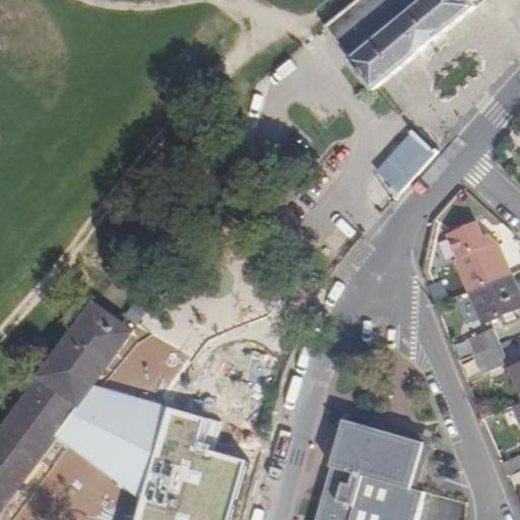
[(371,95),(477,11),(471,3),(475,0),(361,0),(322,30),(347,62),(345,64),(371,95)]
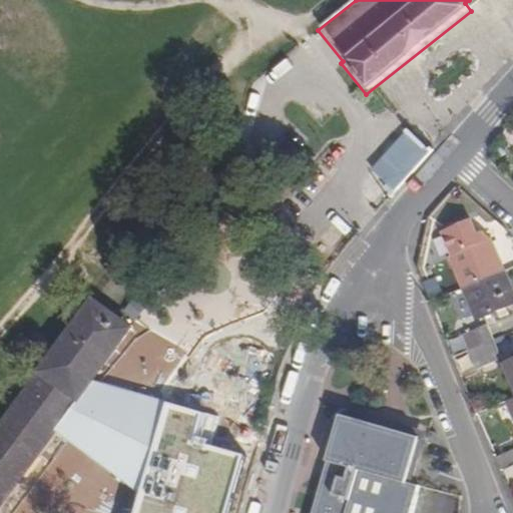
[(392,200),(432,157),(410,134),(375,174),(391,189),(387,194),(392,200)]
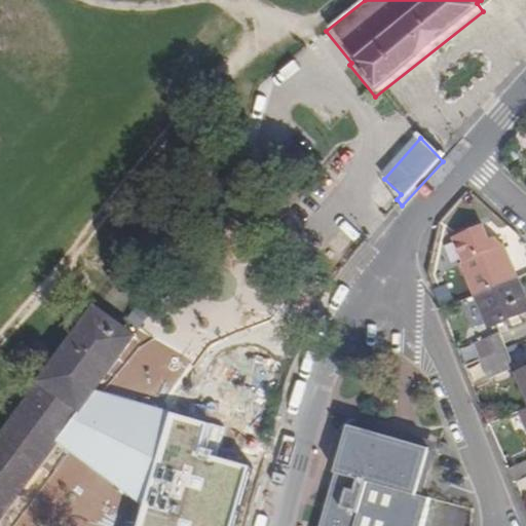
[(477,299),(518,283),(504,250),(463,267),(477,299)]
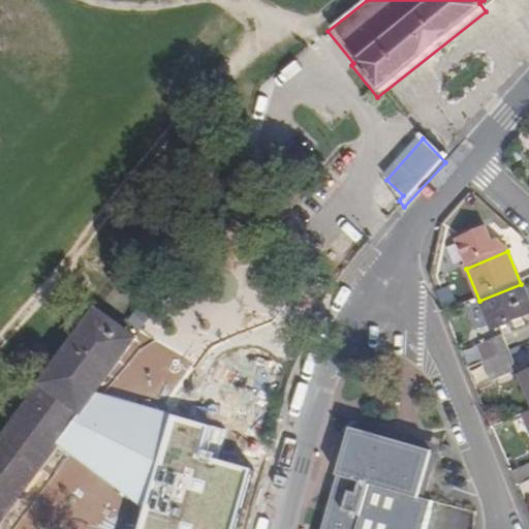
[(528,317),(528,305),(521,284),(479,301),(493,333),(528,317)]
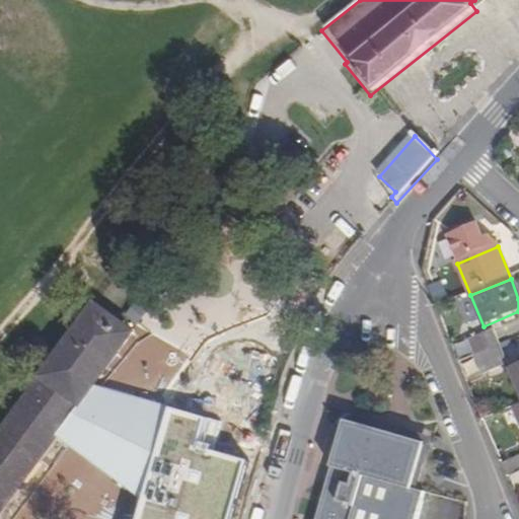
[(94,384),(134,329),(92,297),(0,424),(0,514),(57,436),(94,384)]
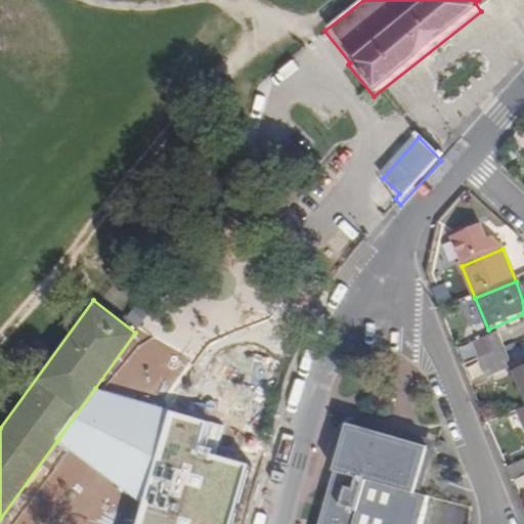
[(480,361),(514,346),(508,330),(473,344),(480,361)]
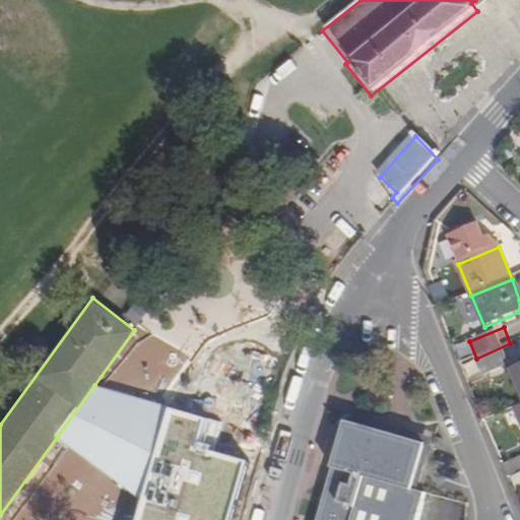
[(517,360),(510,343),(476,359),(482,374),(517,360)]
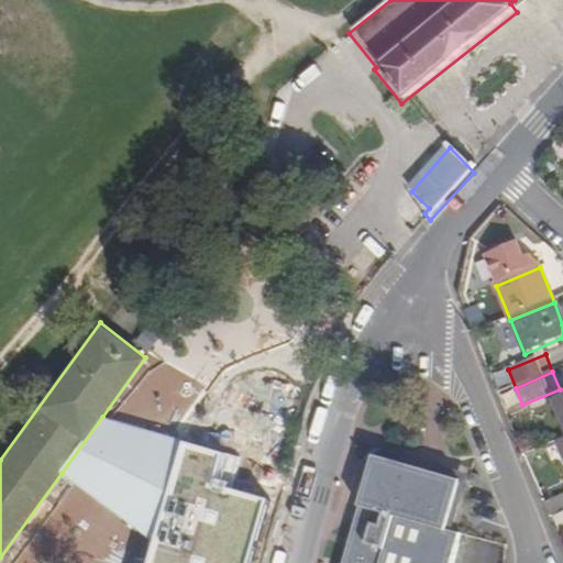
[(62,473),(151,540),(178,442),(102,417),(62,473)]
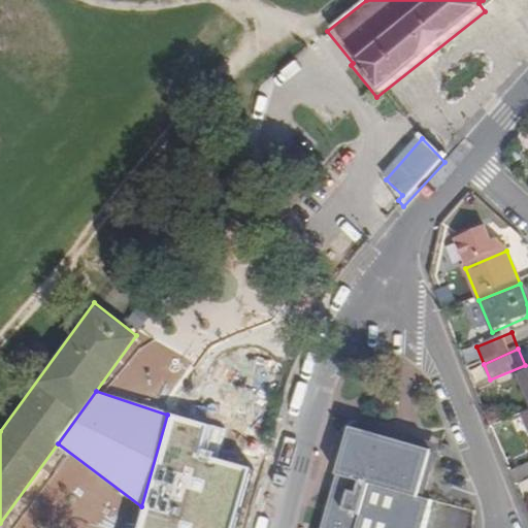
[(527,410),(519,415),(527,436),(527,410)]
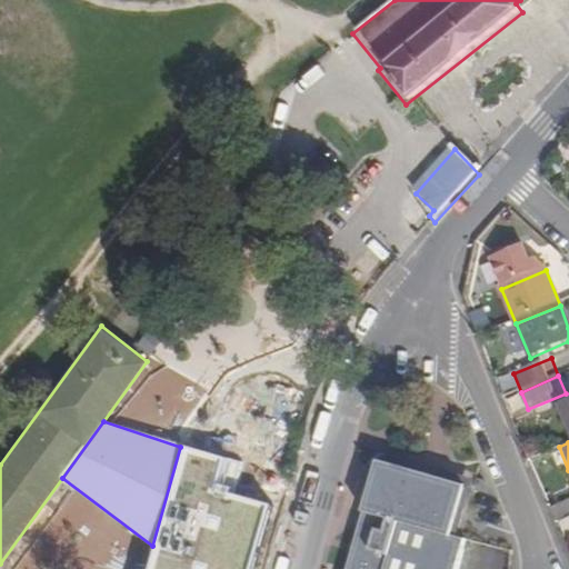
[(180,447),(152,546),(146,568),(246,568),(265,505),(211,490),(221,458),(180,447)]
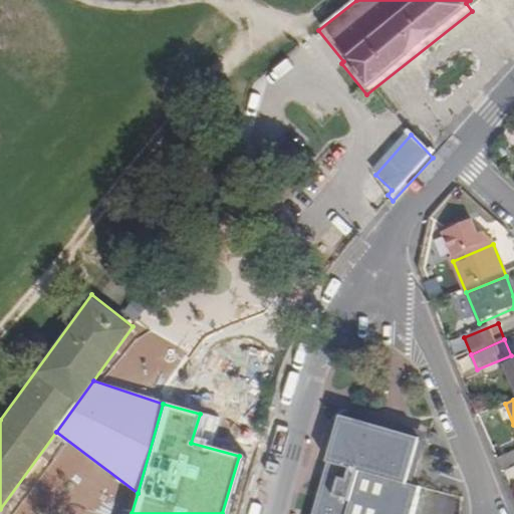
[(410,513),(419,482),(404,478),(415,435),(337,414),(309,513),(410,513)]
